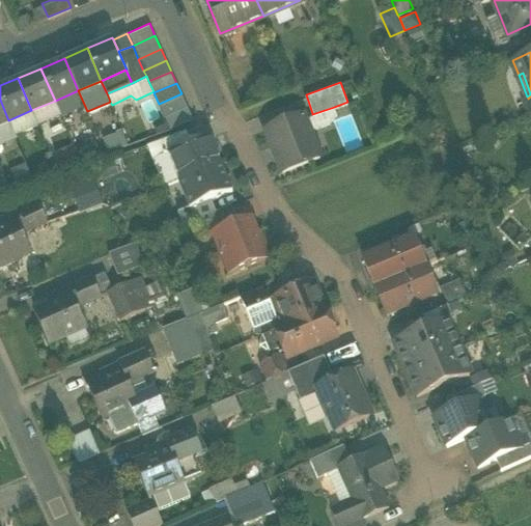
[(76,91),(55,101),(60,112),(61,115),(82,106),(76,91)]
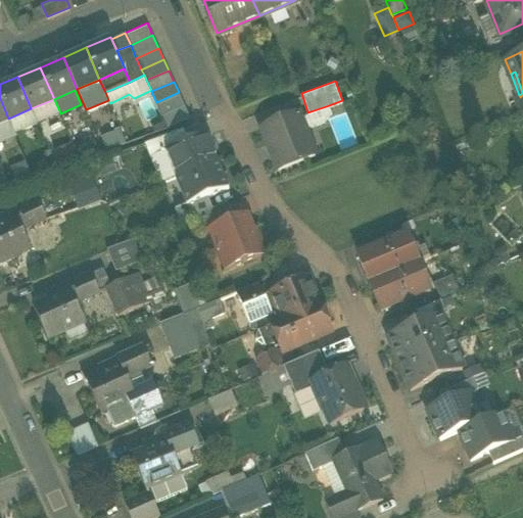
[(156,102),(161,113),(184,103),(179,92),(156,102)]
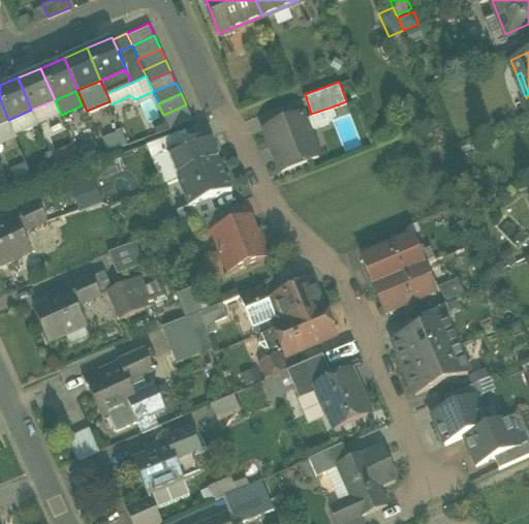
[(520,100),(525,112),(528,110),(528,96),(526,98),(526,97),(520,100)]
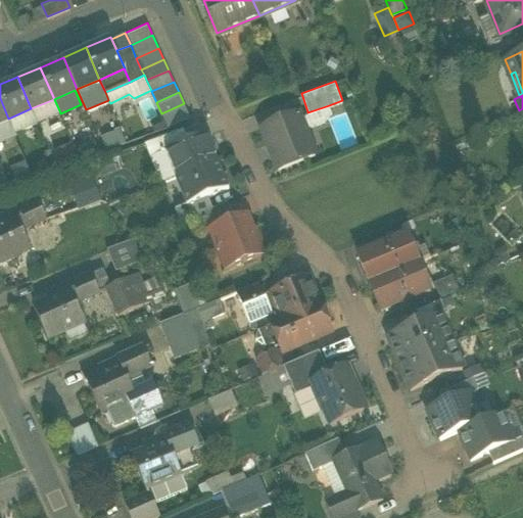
[(0,122),(8,119),(0,98),(0,122)]
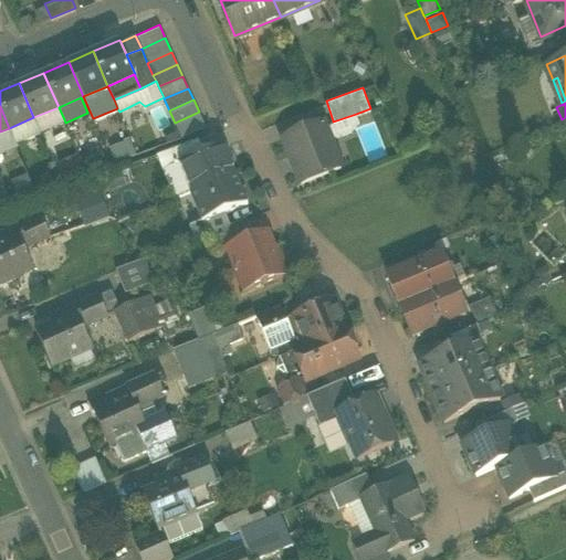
[(64,119),(59,107),(33,117),(39,129),(64,119)]
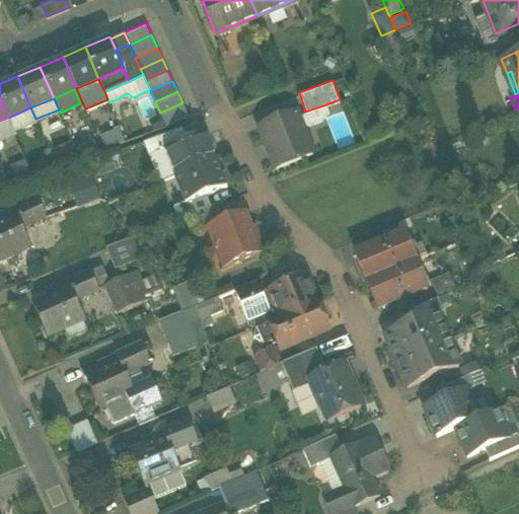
[(188,114),(182,102),(160,113),(165,124),(188,114)]
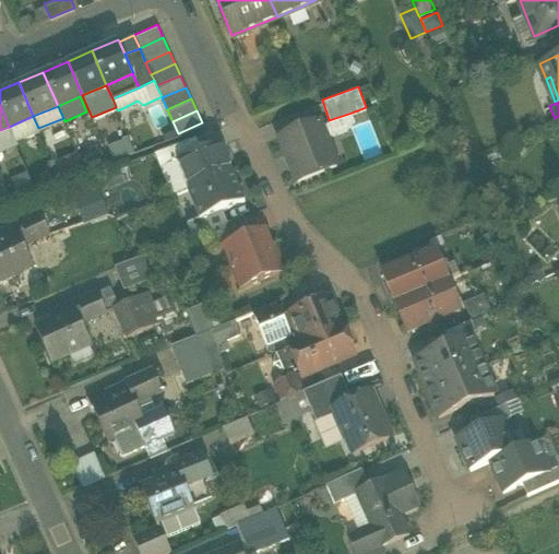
[(329,119),(324,121),(329,134),(346,128),(354,118),(352,113),(329,120),(329,119)]
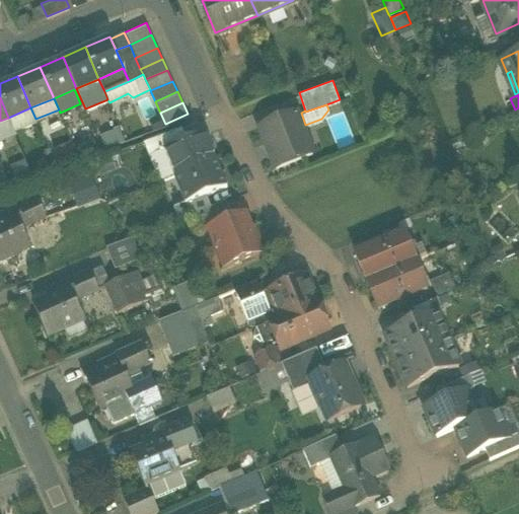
[(297,114),(301,113),(298,106),(255,125),(273,166),(276,165),(261,127),(297,113),(297,114)]
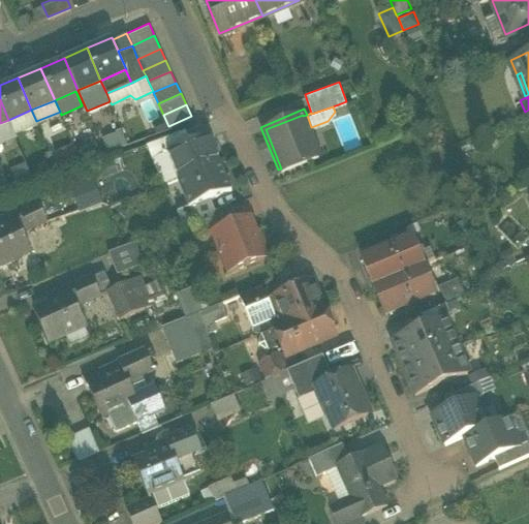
[(36,121),(31,110),(8,120),(14,132),(37,123),(36,121)]
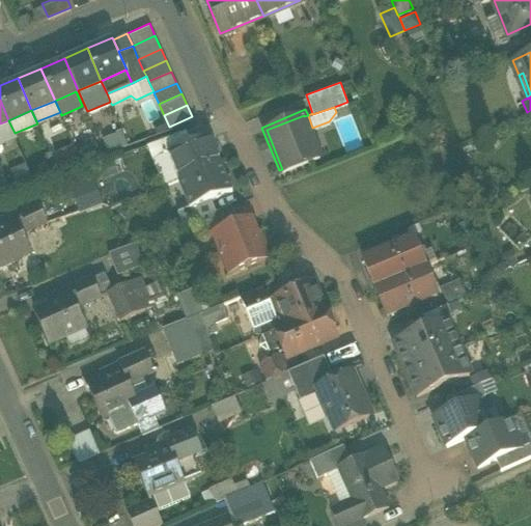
[(319,155),(309,129),(304,116),(304,115),(267,130),(282,169),(319,155)]
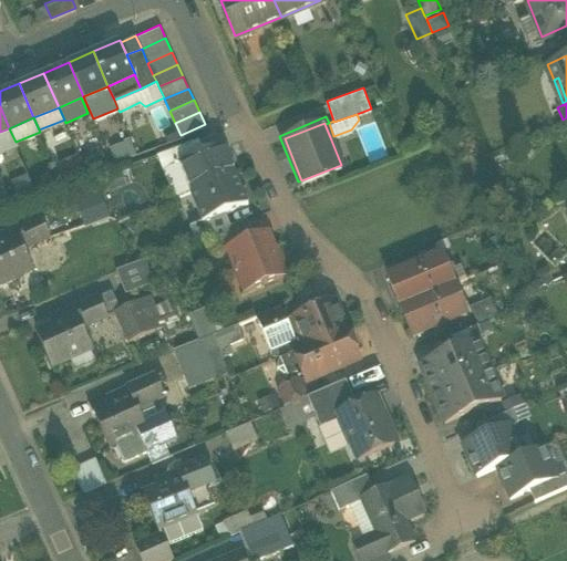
[(0,148),(16,142),(9,128),(0,132),(0,148)]
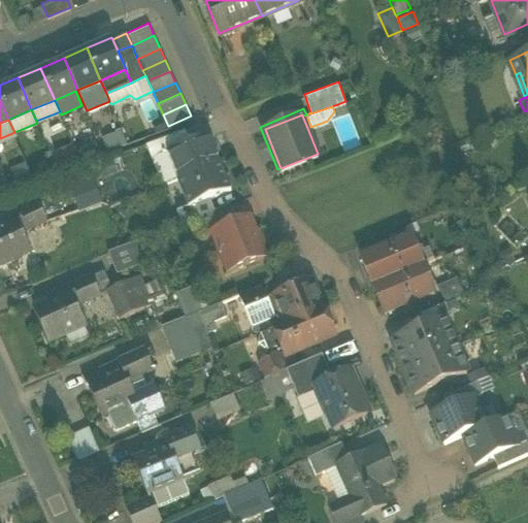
[(101,136),(107,150),(127,142),(121,127),(101,136)]
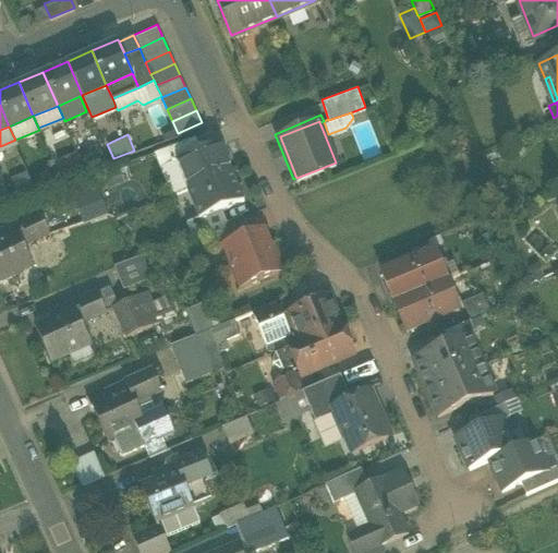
[(176,158),(201,148),(195,134),(154,149),(171,192),(187,185),(176,158)]
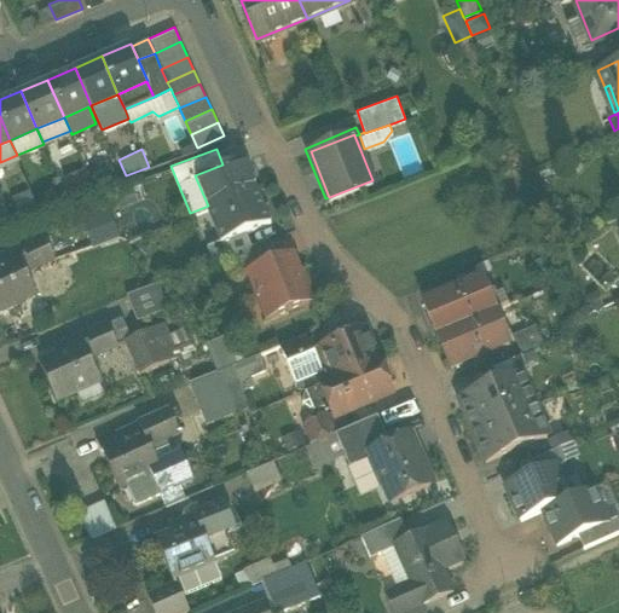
[(376,179),(364,149),(360,150),(372,180),(376,179)]
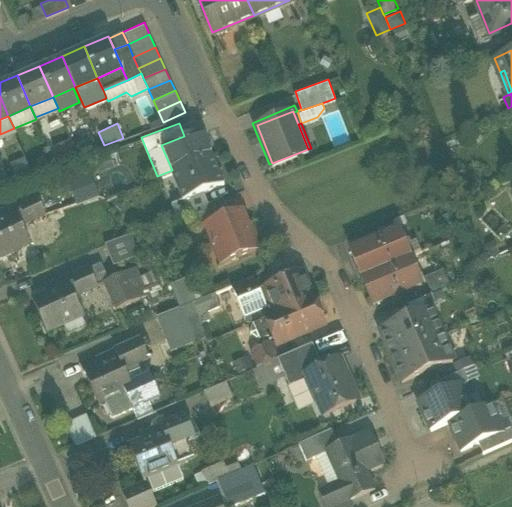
[(172,170),(172,171),(213,155),(202,128),(184,136),(161,145),(172,170)]
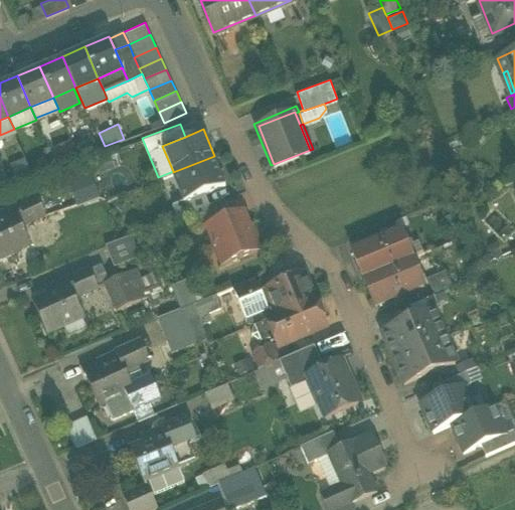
[(53,145),(61,162),(78,156),(70,138),(53,145)]
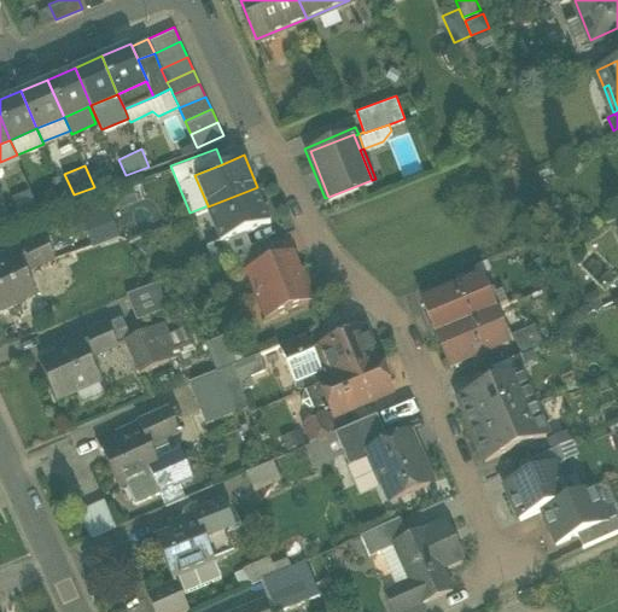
[(132,184),(114,190),(120,205),(138,199),(132,184)]
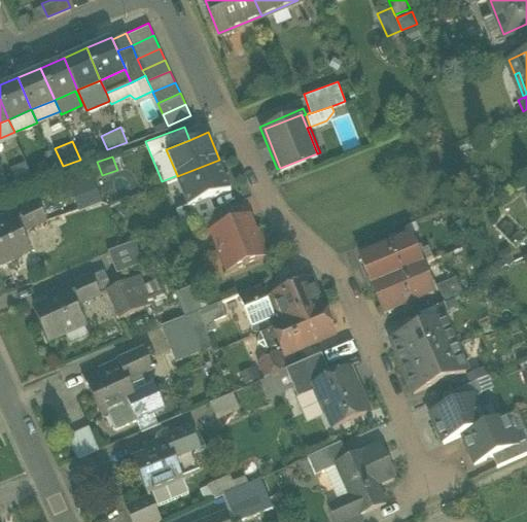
[(26,159),(9,166),(15,181),(32,174),(26,159)]
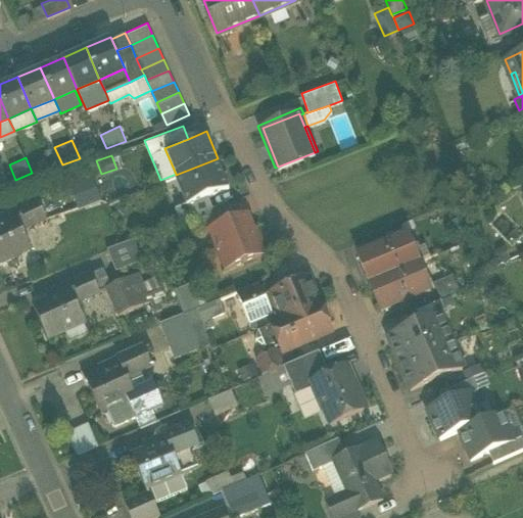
[(229,186),(218,158),(176,175),(186,201),(187,202),(207,194),(229,186)]
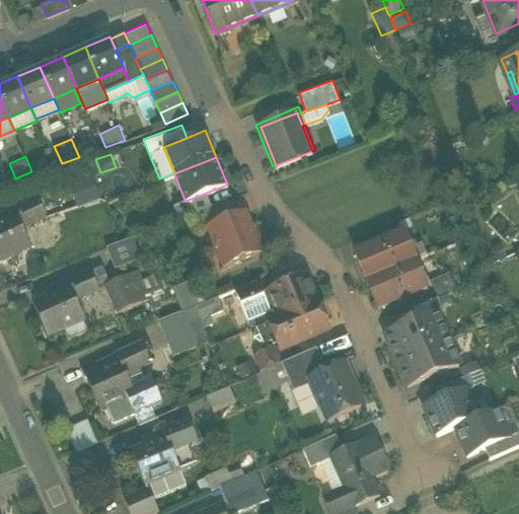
[(90,172),(68,181),(77,206),(99,197),(90,172)]
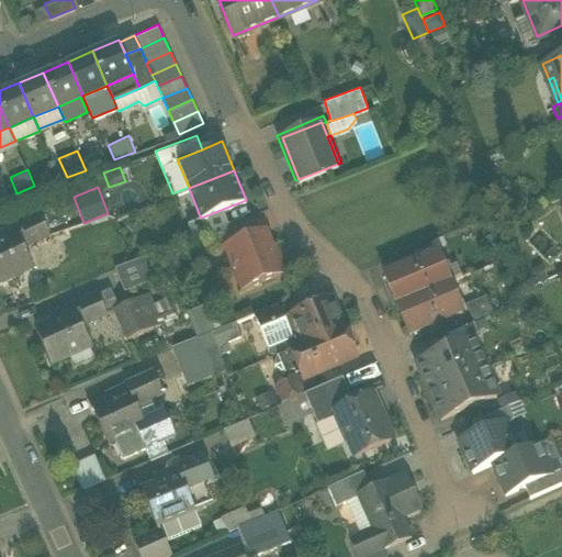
[(193,235),(208,230),(228,221),(223,209),(201,218),(200,216),(188,222),(193,235)]
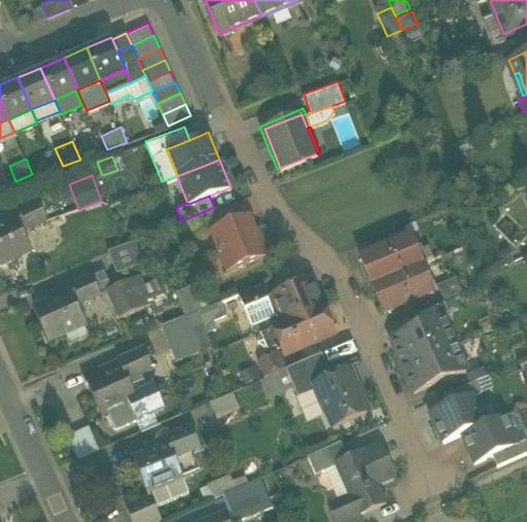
[(29,219),(31,225),(47,218),(39,200),(0,217),(3,224),(18,218),(20,223),(29,219)]
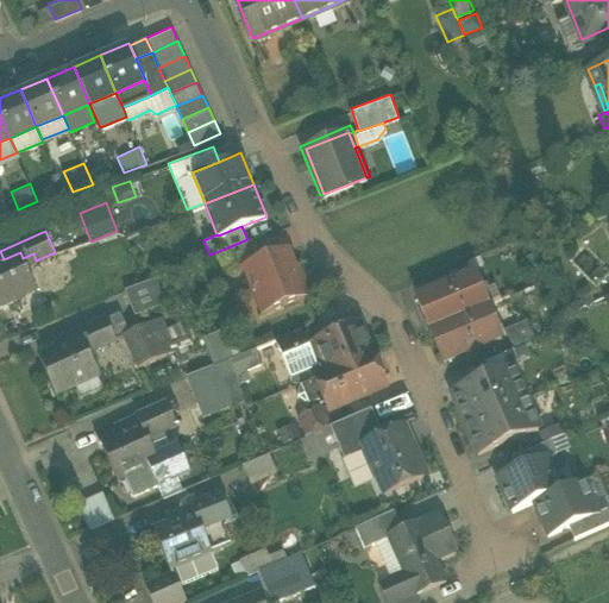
[(265,232),(248,239),(225,249),(234,270),(245,265),(244,264),(274,252),(265,232)]
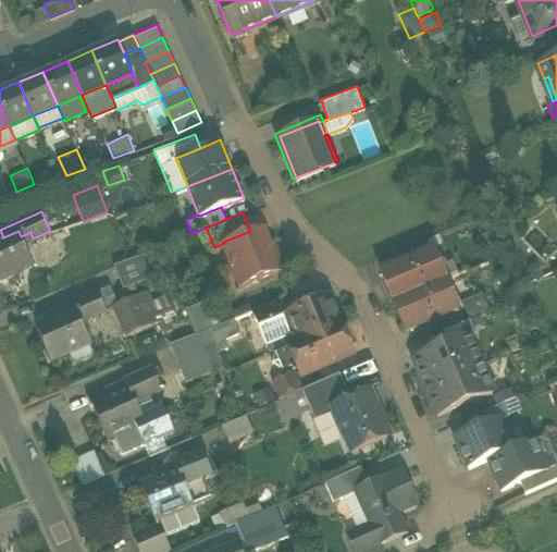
[(224,243),(240,284),(280,269),(275,259),(276,256),(271,242),(268,241),(262,227),(250,231),(223,242),(224,243)]
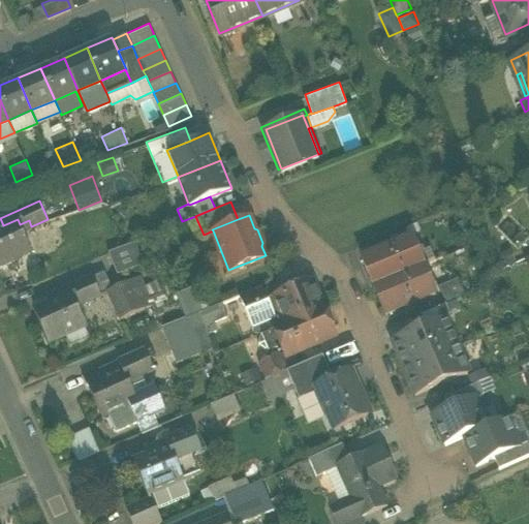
[(0,226),(0,264),(31,251),(20,224),(18,219),(3,225),(0,226)]
